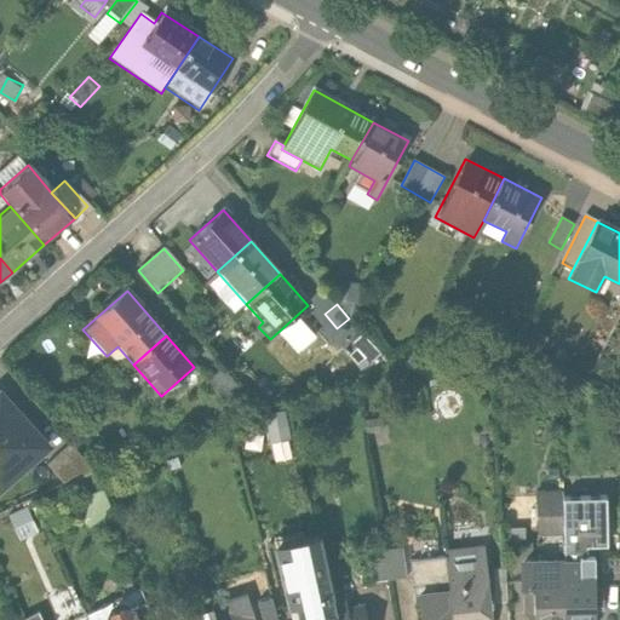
[(237,389),(222,369),(207,383),(223,401),(237,389)]
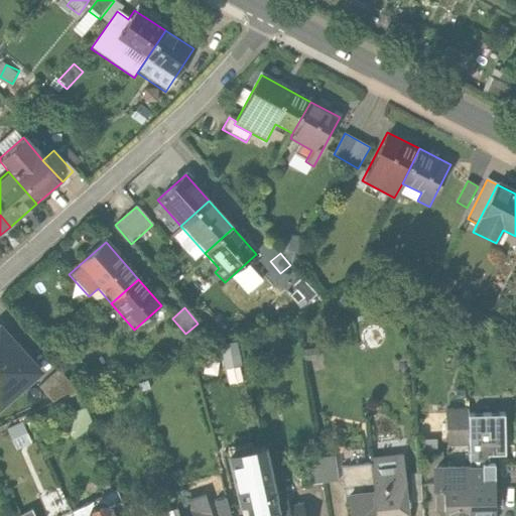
[(228,325),(231,334),(239,331),(236,321),(228,325)]
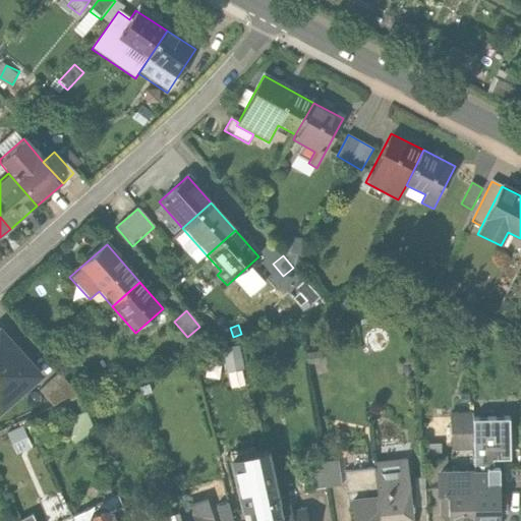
[(0,334),(0,384),(17,369),(22,375),(37,362),(8,330),(2,336),(0,334)]
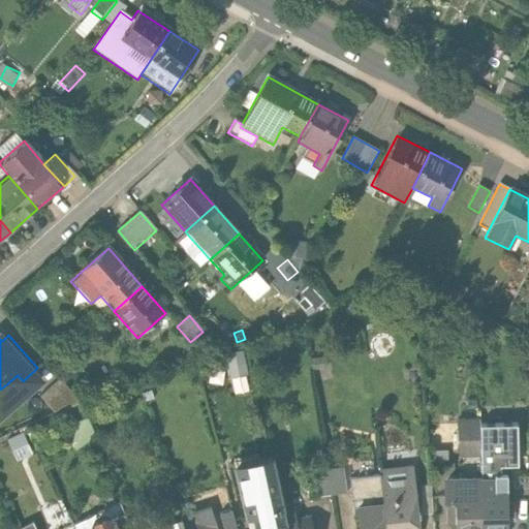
[(224,354),(229,380),(246,377),(242,351),(224,354)]
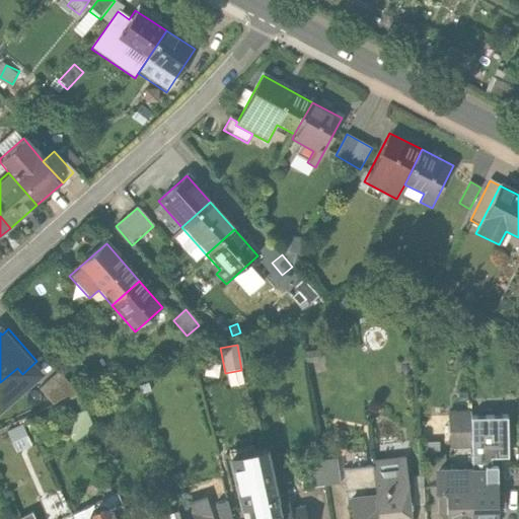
[(303,353),(305,364),(320,362),(319,351),(303,353)]
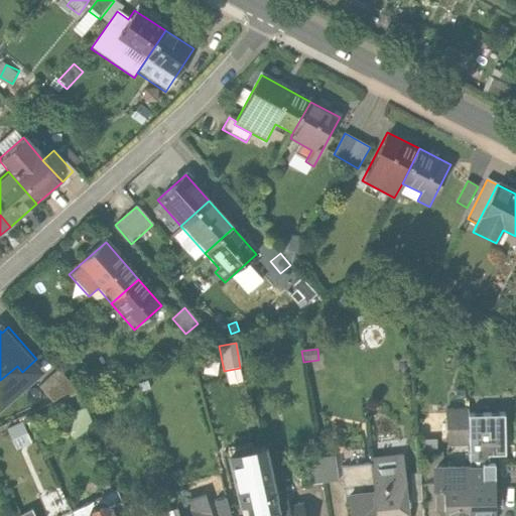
[(147,382),(138,386),(140,394),(150,390),(147,382)]
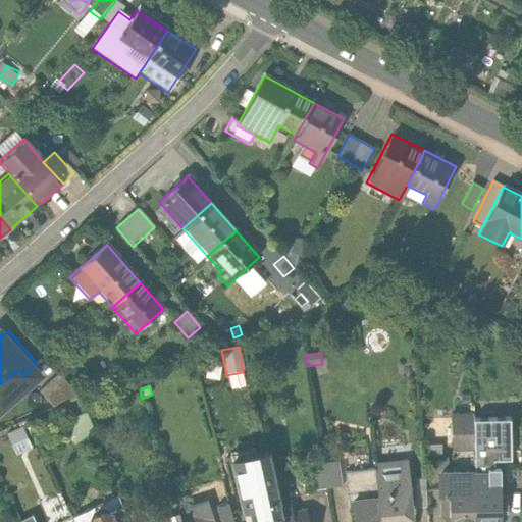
[(470,397),(462,397),(462,405),(471,405),(470,397)]
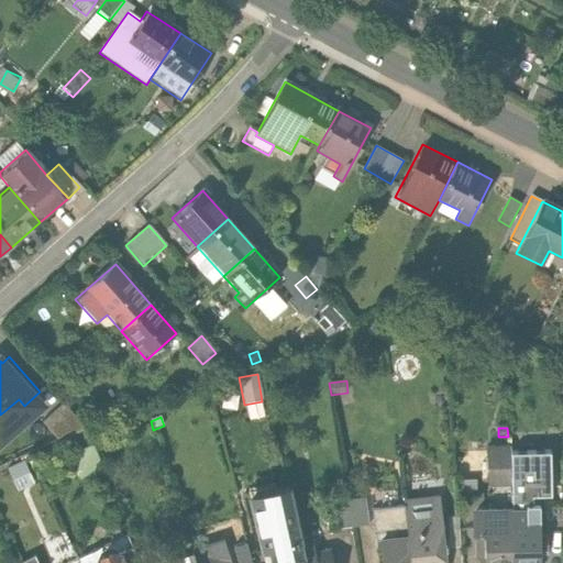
[(92,446),(70,454),(77,479),(101,466),(92,446)]
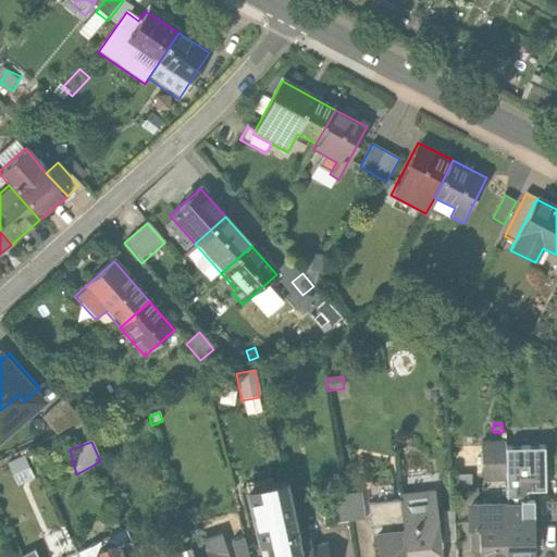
[(482,444),(485,483),(506,482),(505,448),(505,443),(482,444)]
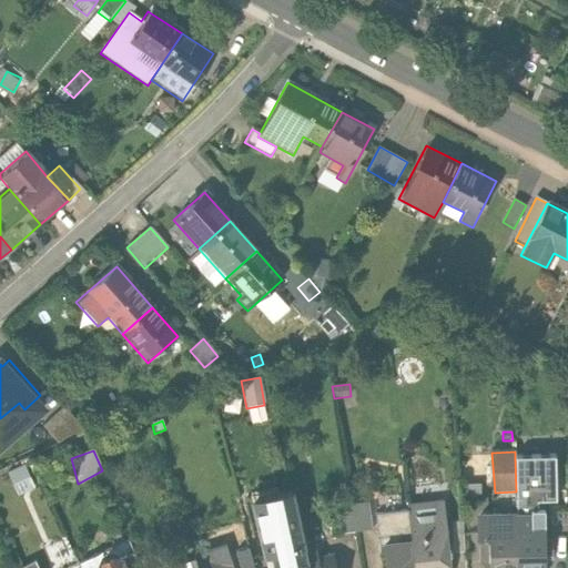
[(516,492),(516,514),(538,513),(538,509),(538,501),(556,501),(555,456),(515,457),(516,492)]
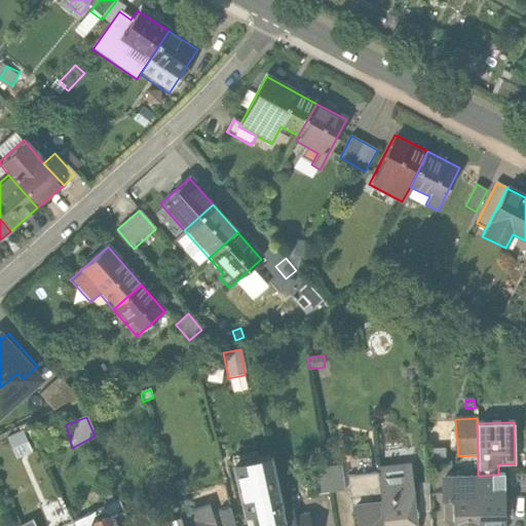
[(6,439),(16,461),(31,454),(22,433),(6,439)]
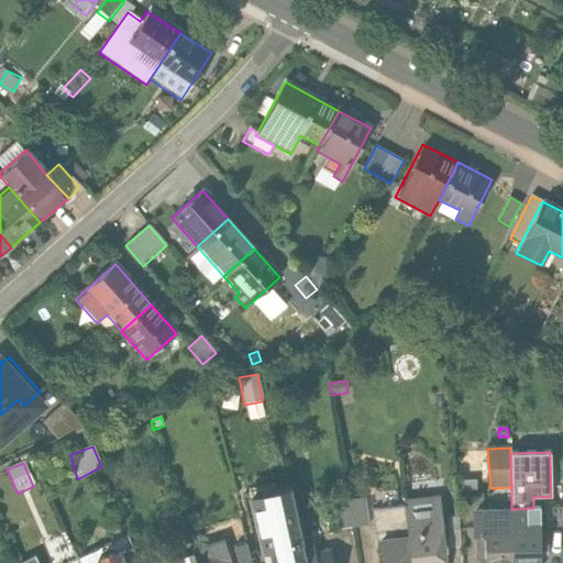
[(476,482),(456,483),(456,498),(476,497),(476,482)]
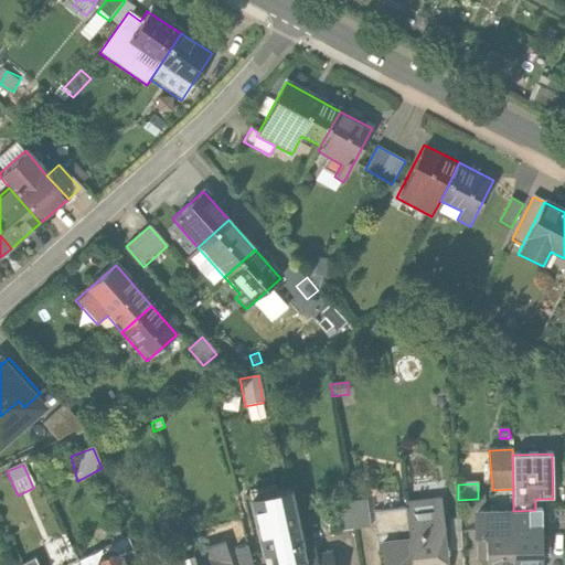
[(290,492),(246,501),(258,556),(268,554),(269,564),(305,564),(301,542),(290,492)]
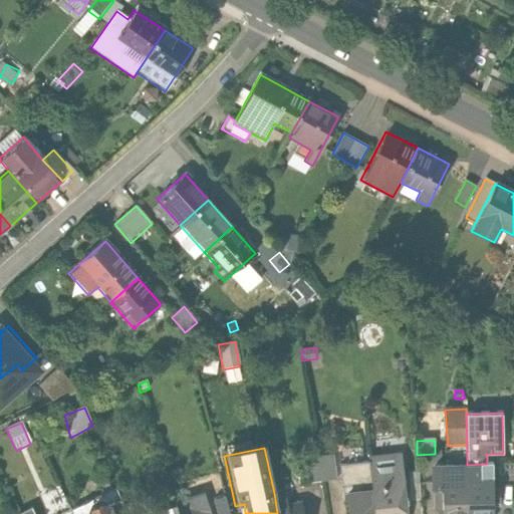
[(402,454),(368,457),(369,463),(369,477),(371,490),(373,513),(407,513),(404,472),(402,454)]
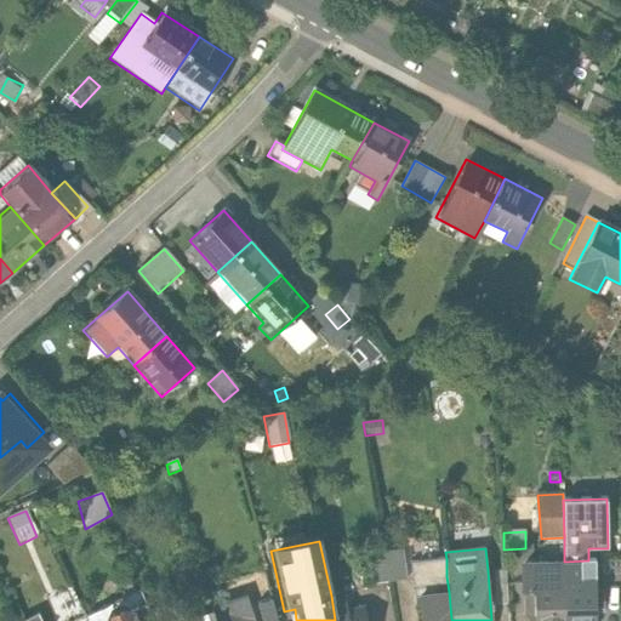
[(403,551),(368,556),(371,585),(406,580),(403,551)]
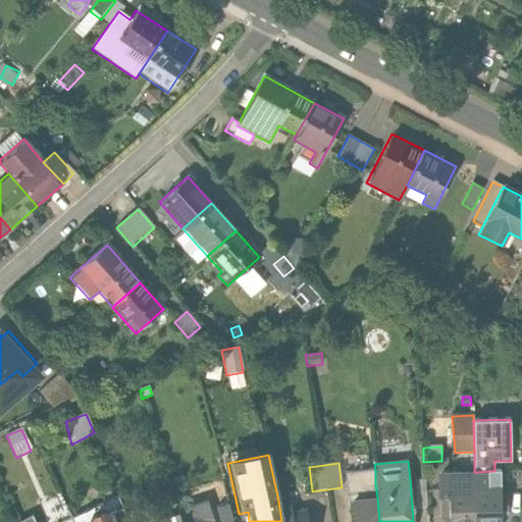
[(500,468),(494,468),(494,471),(474,472),(474,521),(501,521),(501,501),(500,468)]
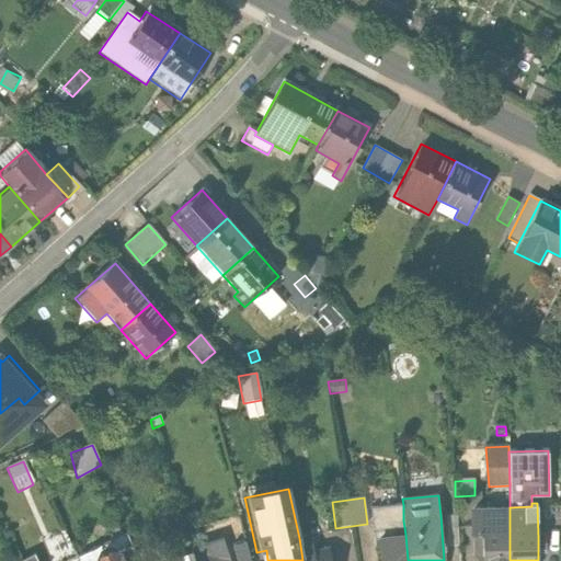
[(403,521),(403,505),(370,508),(373,524),(403,521)]
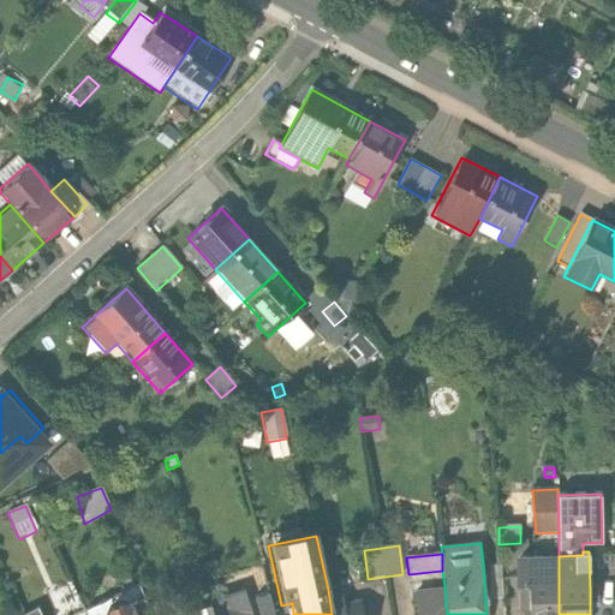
[(520,559),(517,561),(518,577),(521,581),(521,610),(529,610),(529,614),(559,614),(559,556),(520,559)]
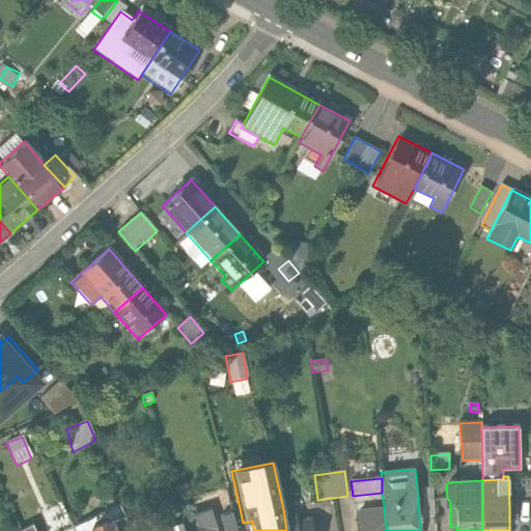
[(417,487),(420,530),(435,530),(432,487),(417,487)]
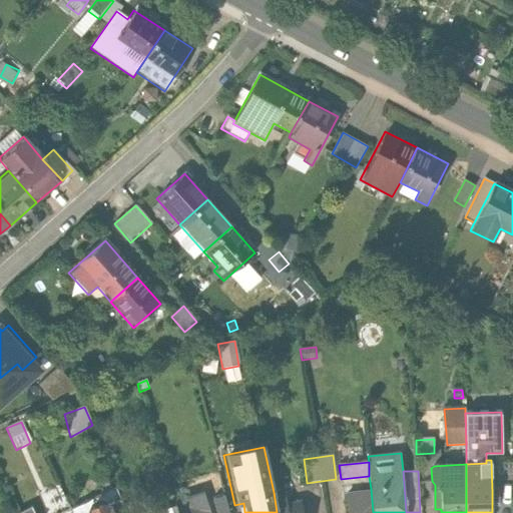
[(274,492),(277,512),(304,512),(299,487),(274,492)]
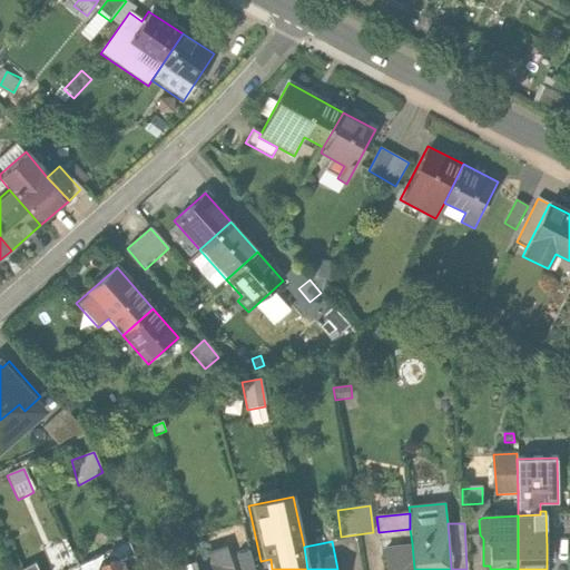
[(414,569),(412,543),(384,546),(384,553),(385,569),(414,569)]
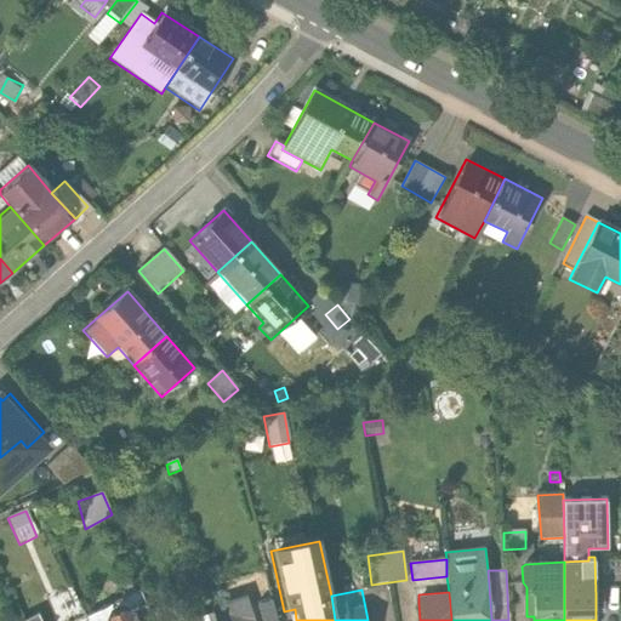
[(210,613),(212,620),(254,620),(246,596),(209,608),(210,613)]
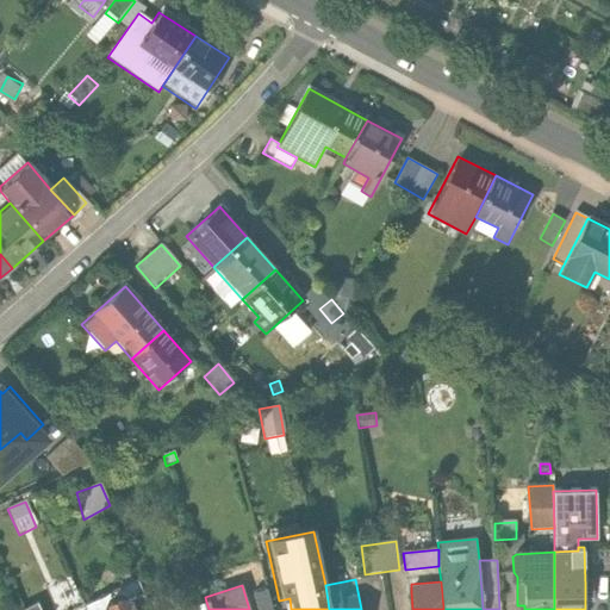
[(272,609),(266,591),(253,595),(256,609),(272,609)]
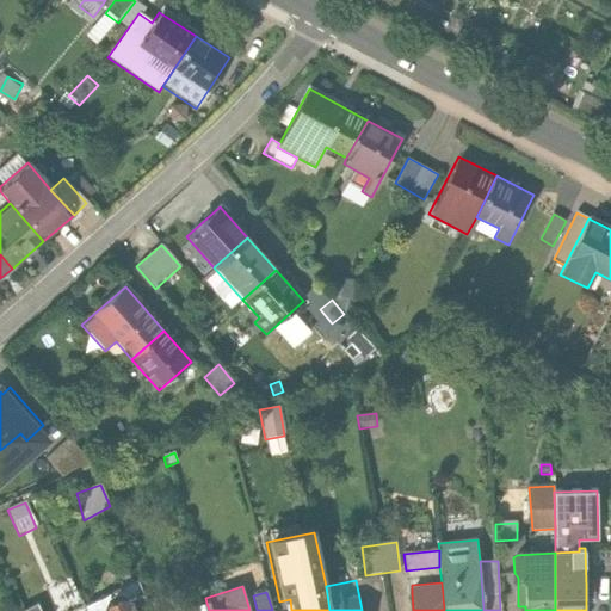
[(131,610),(129,605),(121,599),(104,605),(103,610),(131,610)]
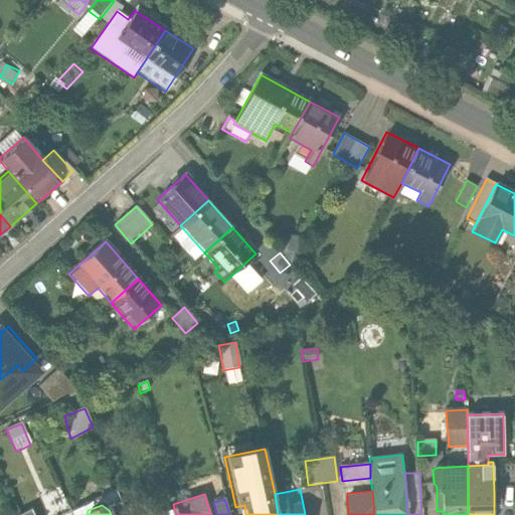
[(109,510),(111,514),(125,514),(121,505),(109,510)]
